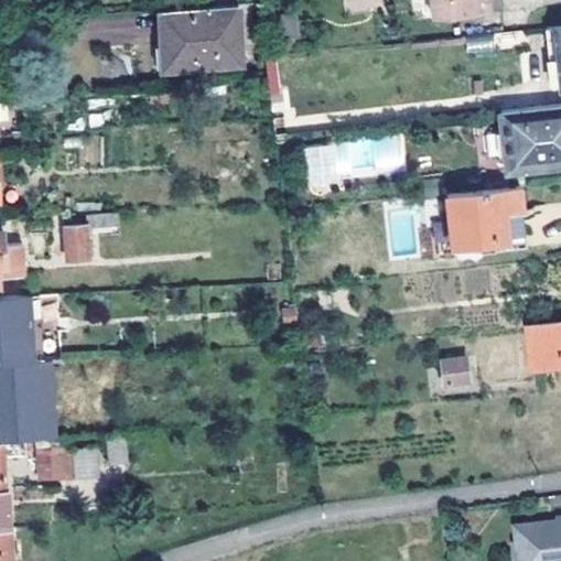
[(398,0),(402,34),(427,32),(422,0),(398,0)]
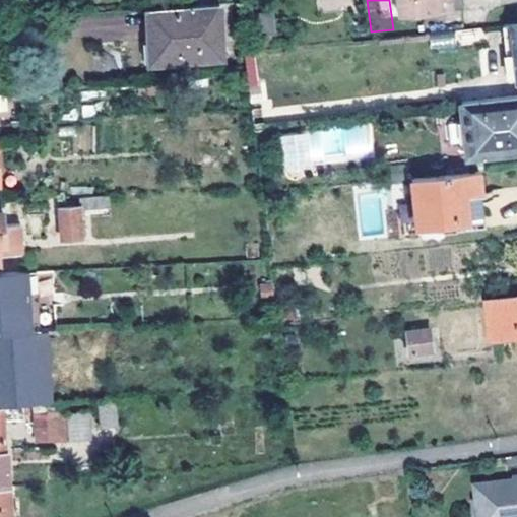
[(445,23),(442,0),(389,0),(393,29),(445,23)]
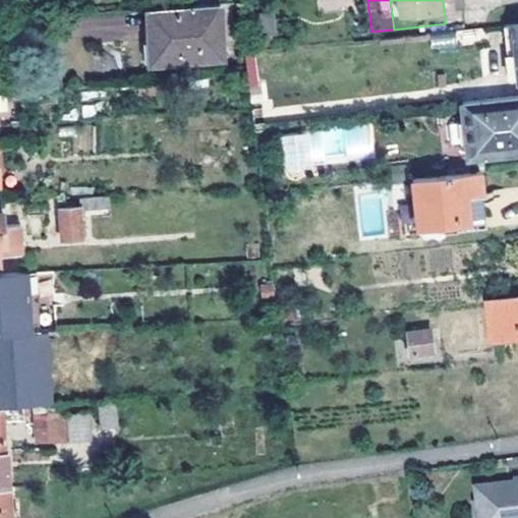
[(219,60),(215,7),(145,10),(149,64),(219,60)]
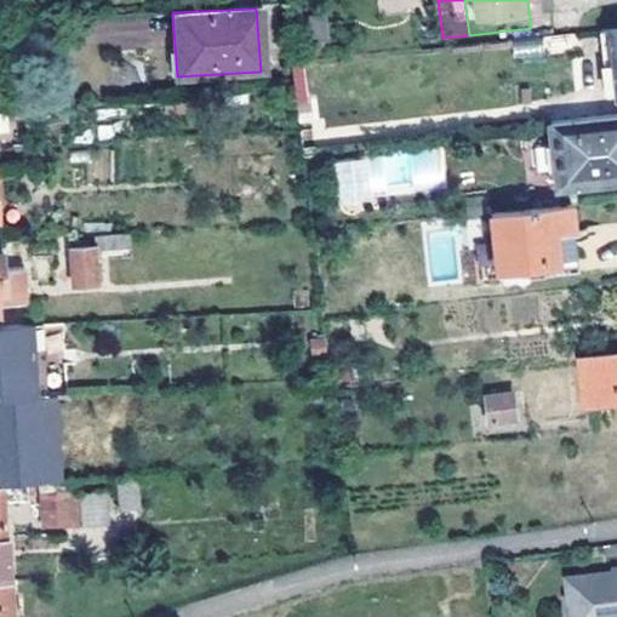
[(512,45),(512,60),(537,58),(537,44),(512,45)]
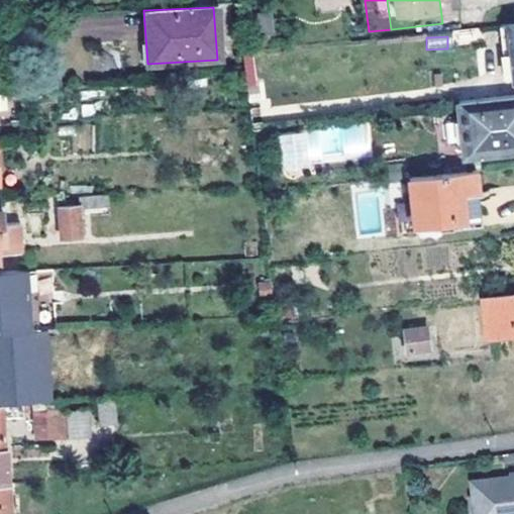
[(513,150),(513,95),(447,103),(451,143),(468,141),(470,156),(513,150)]
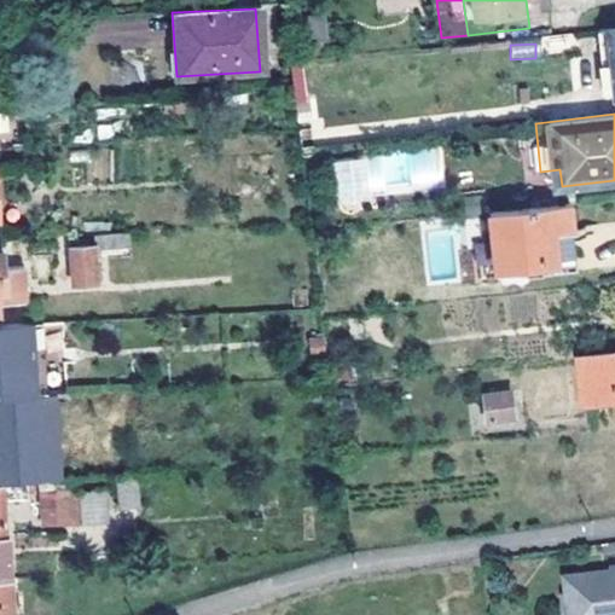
[(332,203),(441,198),(439,155),(331,160),(332,203)]
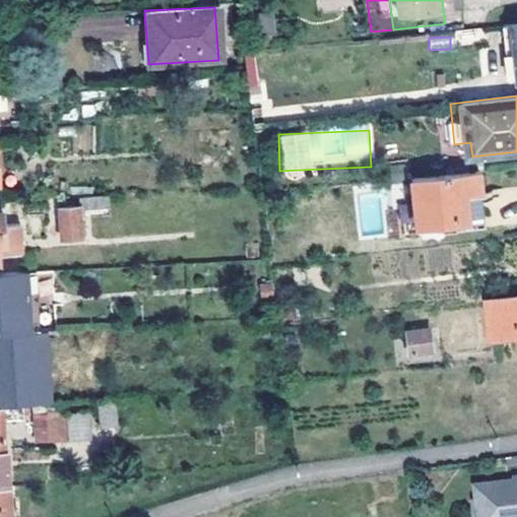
[(446,175),(409,179),(415,237),(482,230),(475,172),(446,175)]
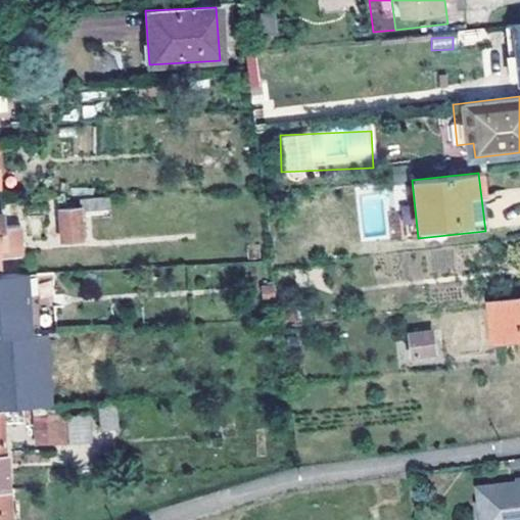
[(107,197),(76,199),(77,208),(77,210),(108,209),(107,197)]
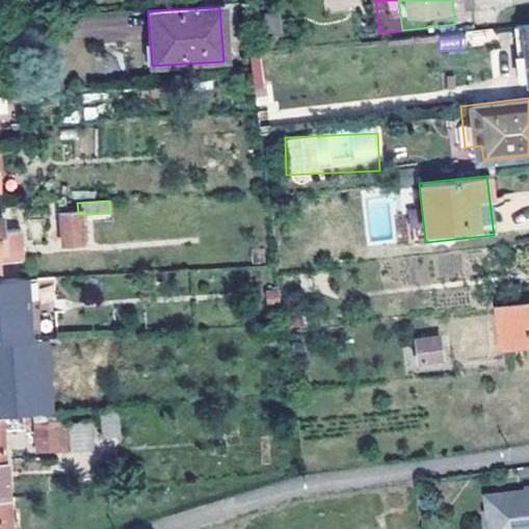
[(81,243),(78,214),(78,212),(58,214),(60,245),(81,243)]
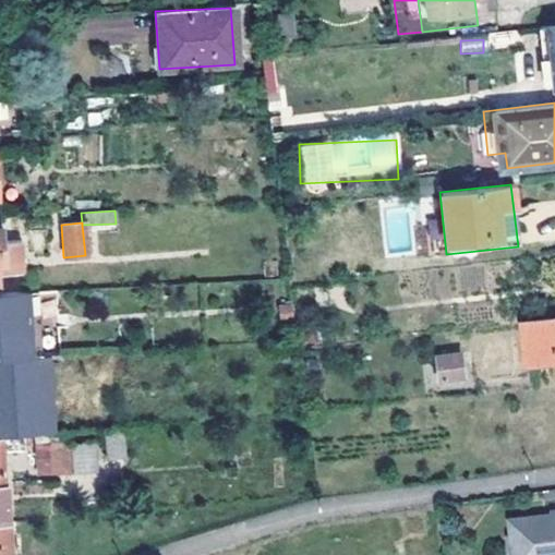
[(2,229),(0,229),(0,275),(21,274),(20,244),(3,245),(2,229)]
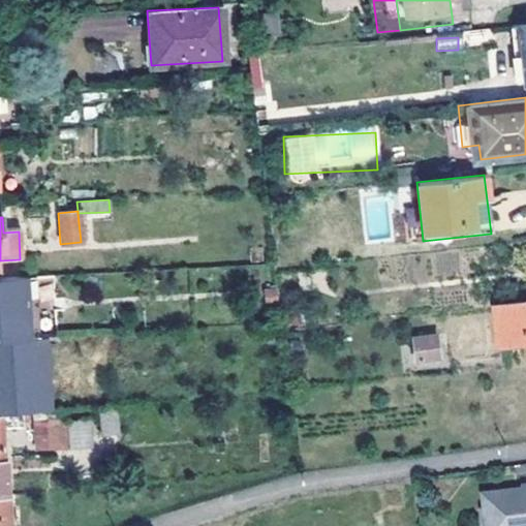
[(37,277),(0,279),(0,341),(41,339),(37,277)]
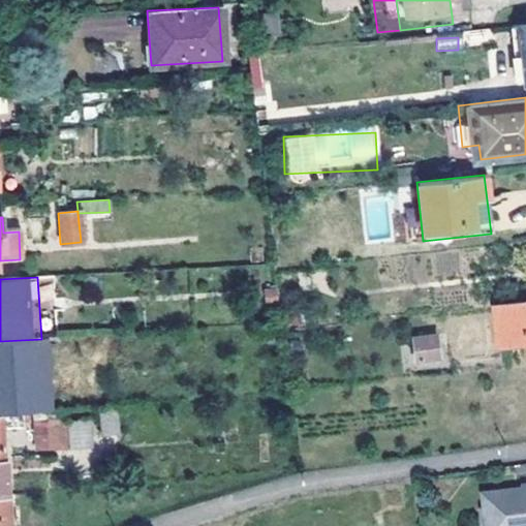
[(525,343),(525,304),(497,307),(501,346),(525,343)]
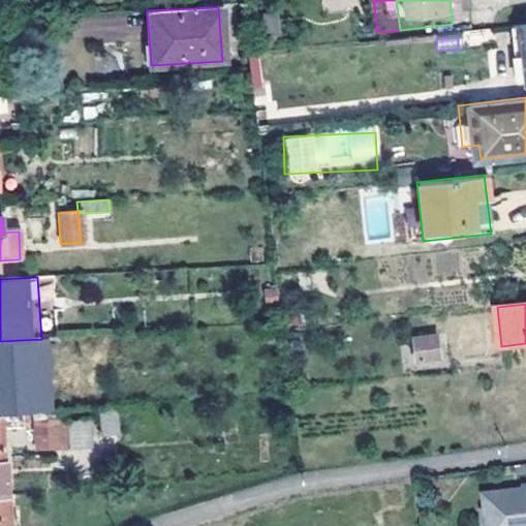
[(435,361),(432,337),(412,339),(415,363),(435,361)]
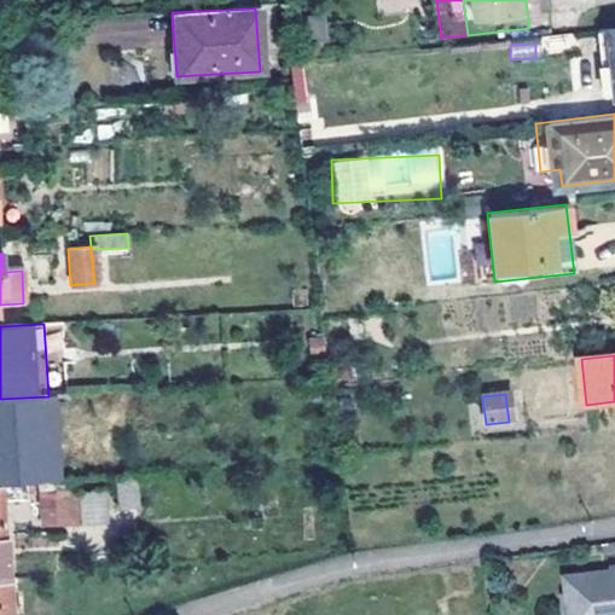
[(63,395),(48,396),(53,480),(69,479),(63,395)]
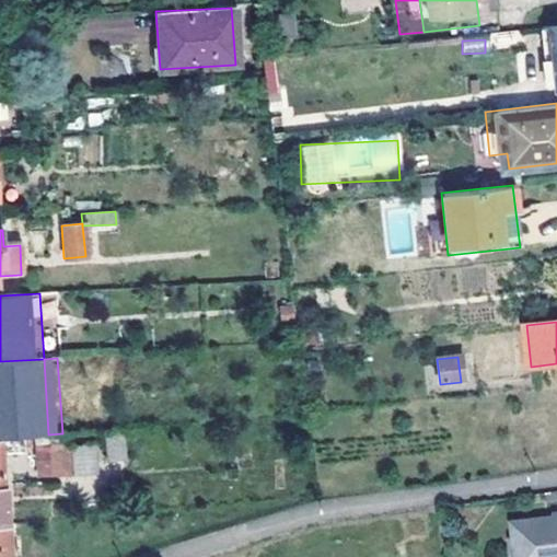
[(44,359),(0,361),(0,437),(24,436),(34,436),(48,434),(44,359)]
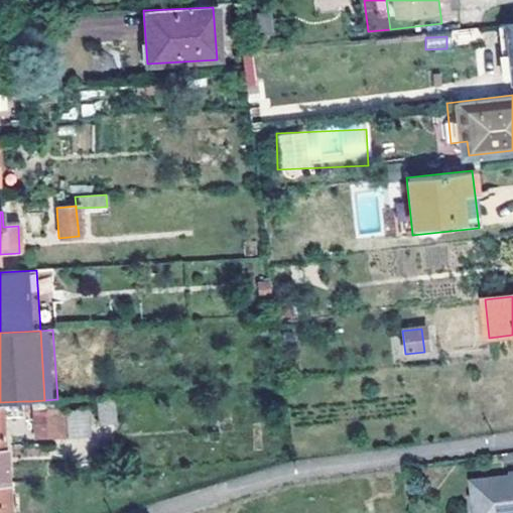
[(44,400),(31,401),(32,414),(63,412),(62,398),(57,399),(44,400)]
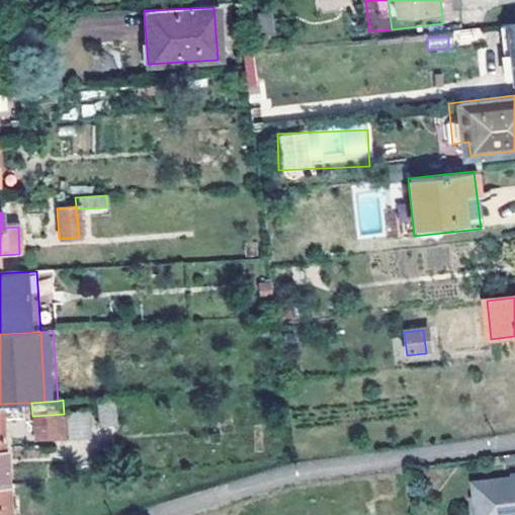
[(117,429),(115,402),(98,403),(99,430),(117,429)]
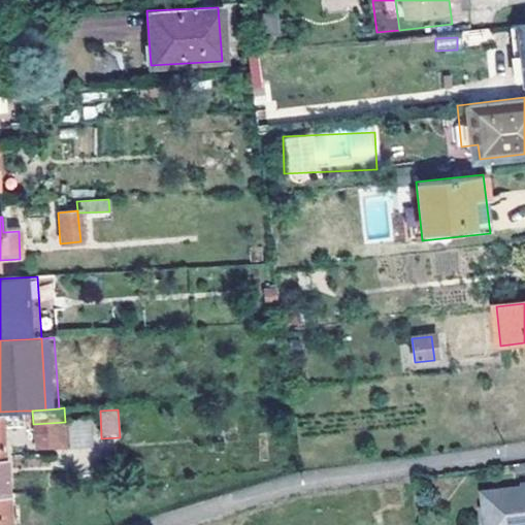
[(0,494),(5,494),(3,459),(1,459),(0,440),(0,421),(4,421),(4,425),(24,424),(23,411),(0,412),(0,494)]
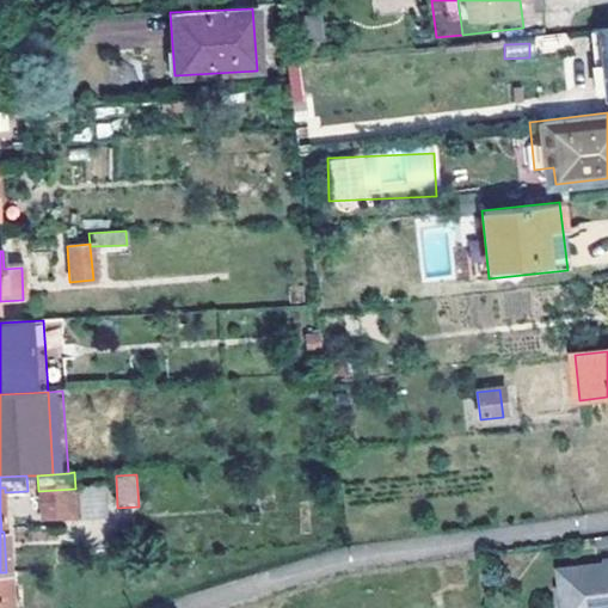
[(75,489),(38,491),(40,521),(108,516),(105,487),(75,489)]
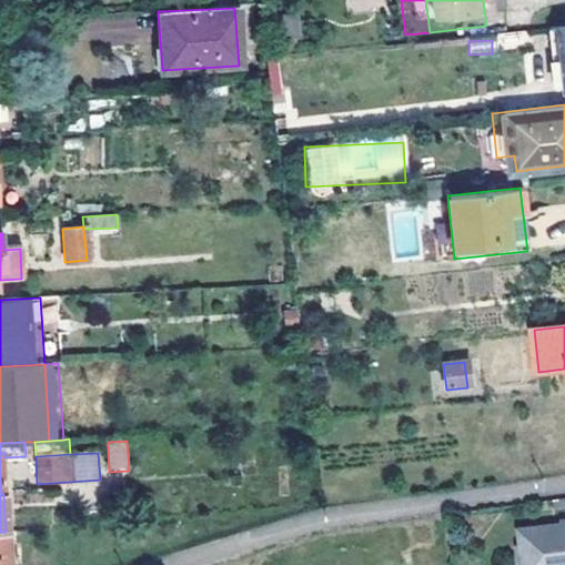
[(564,564),(564,524),(558,525),(558,532),(550,533),(550,530),(515,534),(516,548),(513,550),(515,563),(518,562),(518,564),(564,564)]
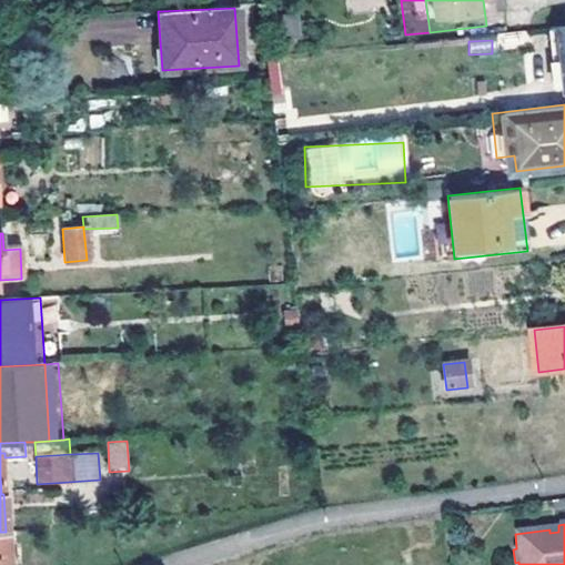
[(6,532),(0,532),(0,564),(9,564),(7,532),(6,532)]
